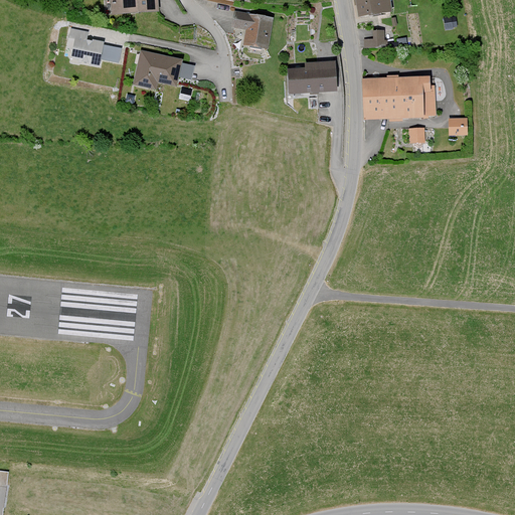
[(158,10),(156,0),(112,0),(114,14),(158,10)]
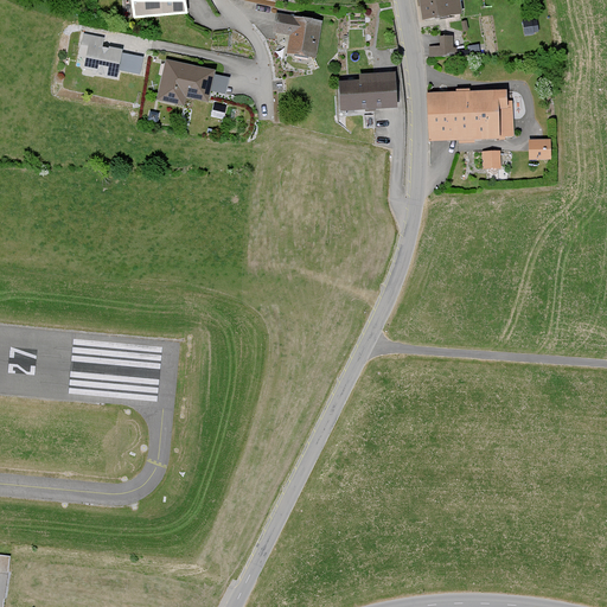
[(461,13),(458,0),(420,0),(423,19),(461,13)]
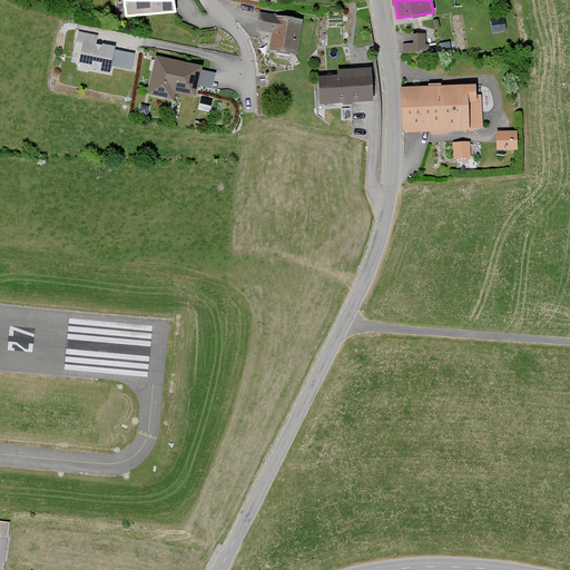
[(256,30),(274,33),(271,51),(297,56),(303,20),(258,12),(256,30)]
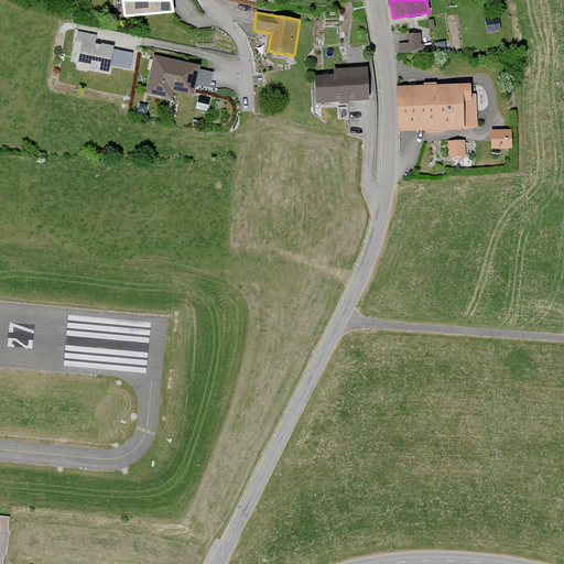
[(496,19),(484,21),(486,34),(498,32),(496,19)]
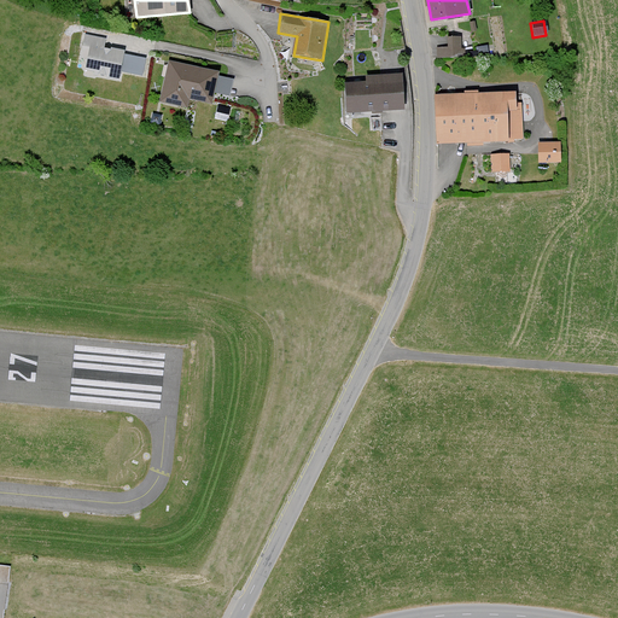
[(101,47),(104,38),(86,34),(81,54),(88,56),(85,69),(121,77),(122,71),(143,76),(146,57),(101,47)]
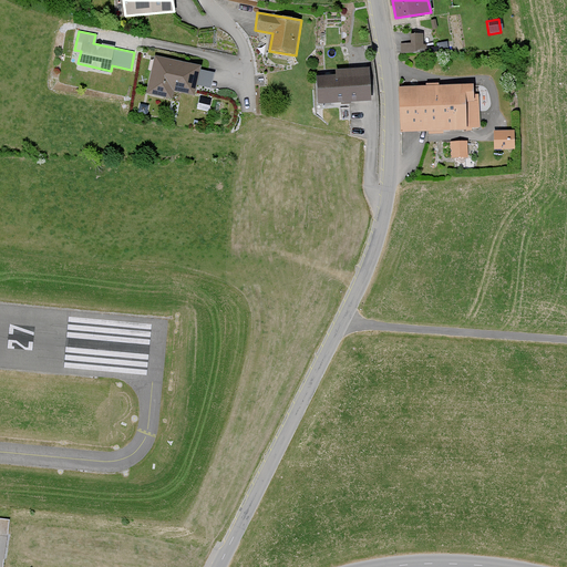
[(422,52),(421,33),(411,34),(411,42),(400,42),(401,53),(422,52)]
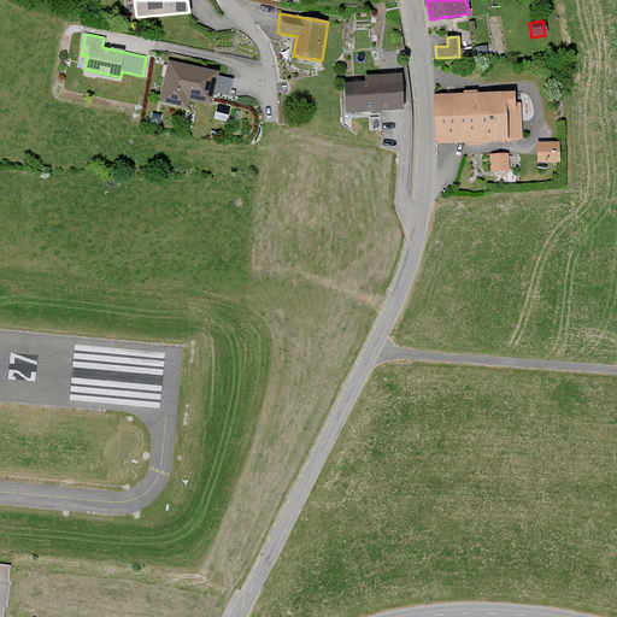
[(218,71),(168,60),(159,101),(187,107),(189,99),(211,104),(213,90),(231,94),(235,78),(218,75),(218,71)]
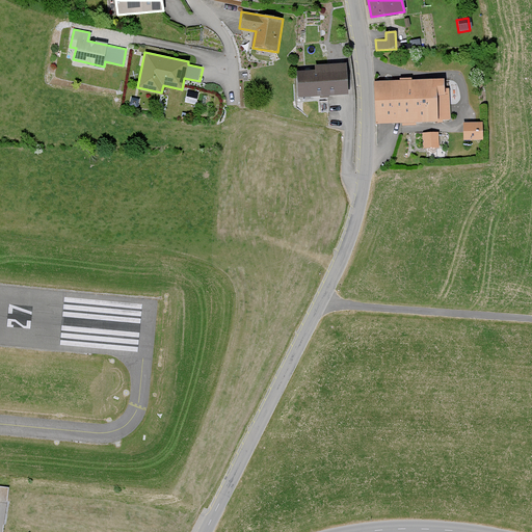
[(347,92),(345,62),(315,64),(315,69),(297,70),(299,95),(347,92)]
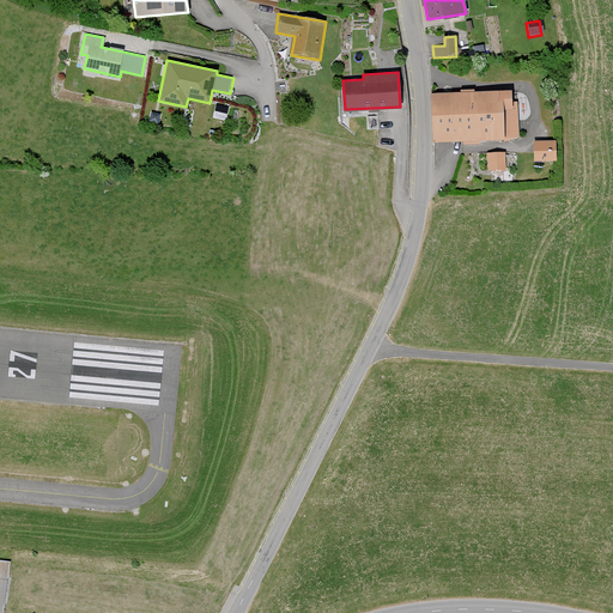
[(511,101),(511,91),(432,93),(435,143),(520,139),(519,101),(511,101)]
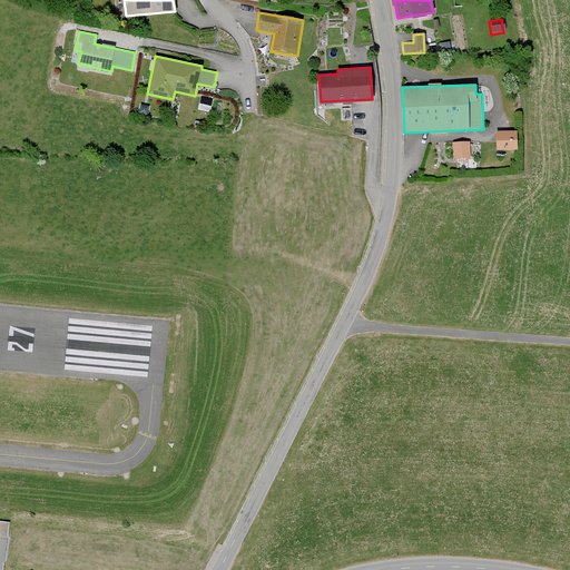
[(518,130),(499,130),(499,148),(518,148),(518,130)]
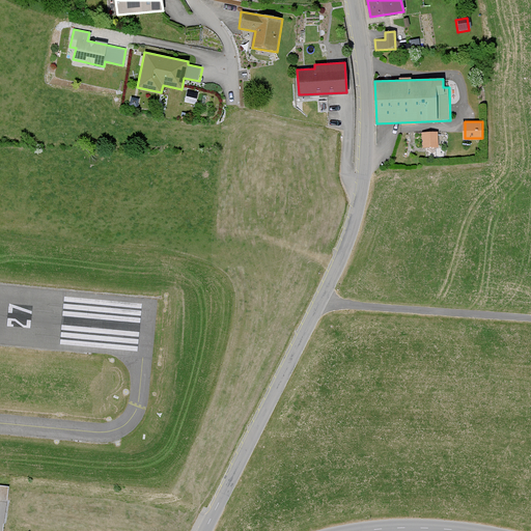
[(436,147),(436,132),(423,132),(423,148),(436,147)]
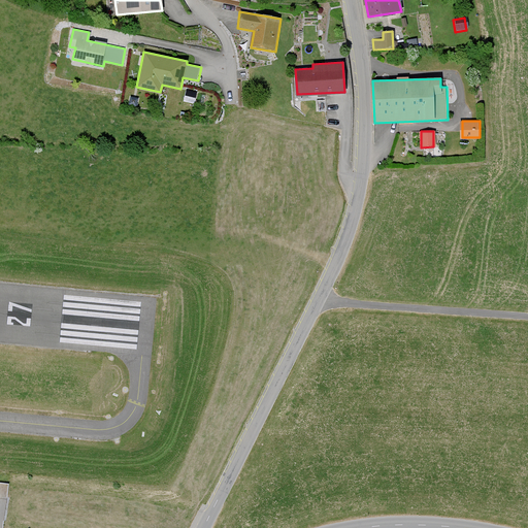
All buildings are outlined.
